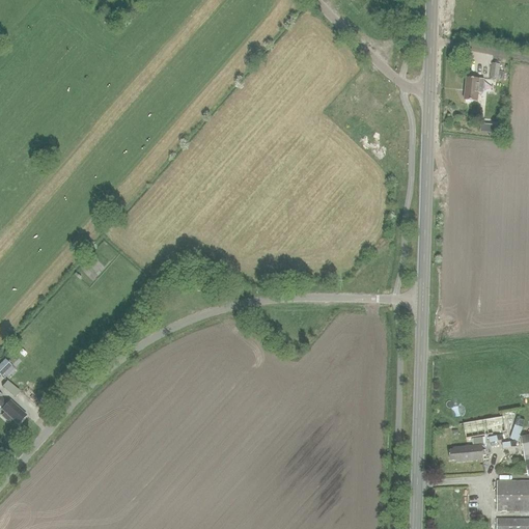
[(505,79),(507,64),(494,62),(492,78),(505,79)]
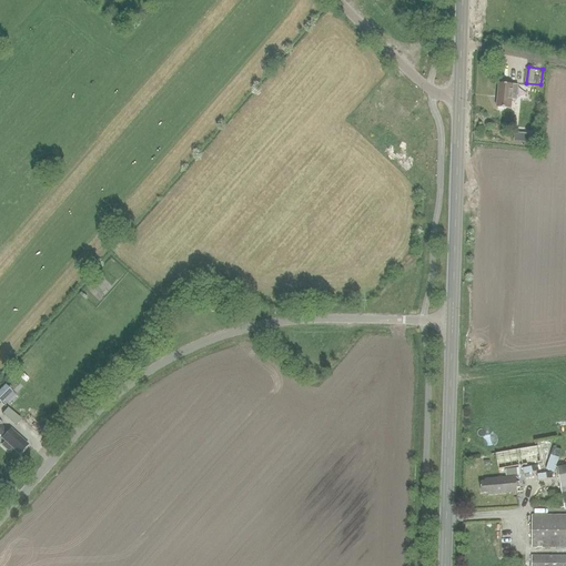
[(518,99),(519,83),(516,83),(516,82),(501,81),(498,105),(513,107),(514,98),(518,99)]
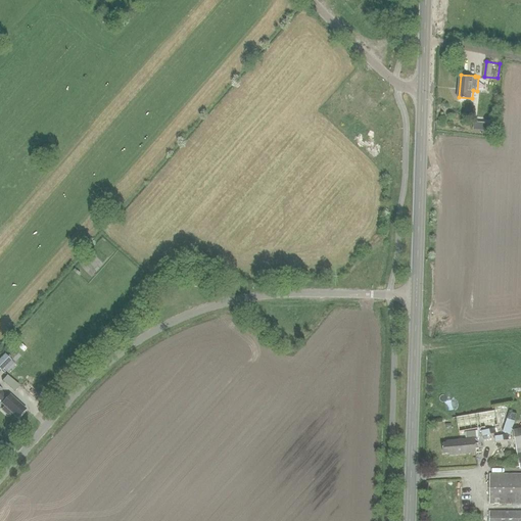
[(478,94),(477,102),(492,103),(493,95),(478,94)]
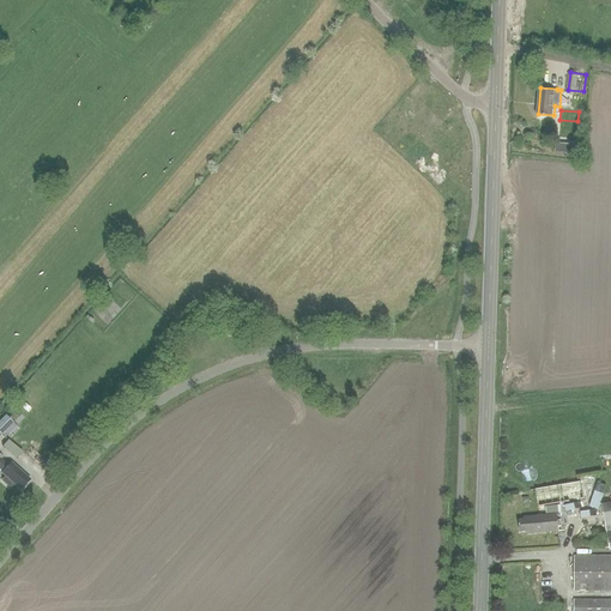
[(36,385),(19,405),(29,412),(46,393),(36,385)]
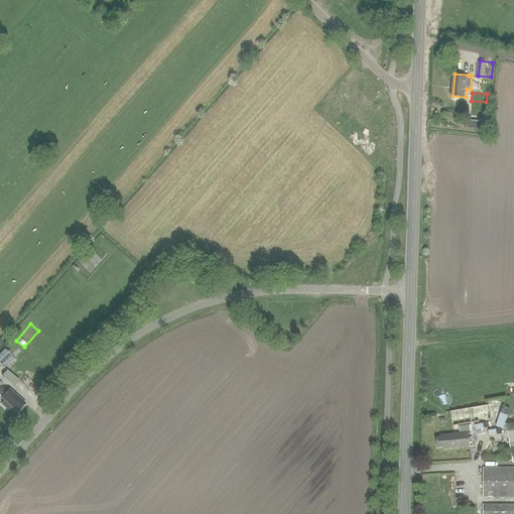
[(0,361),(2,364),(12,354),(6,348),(0,353),(0,361)]
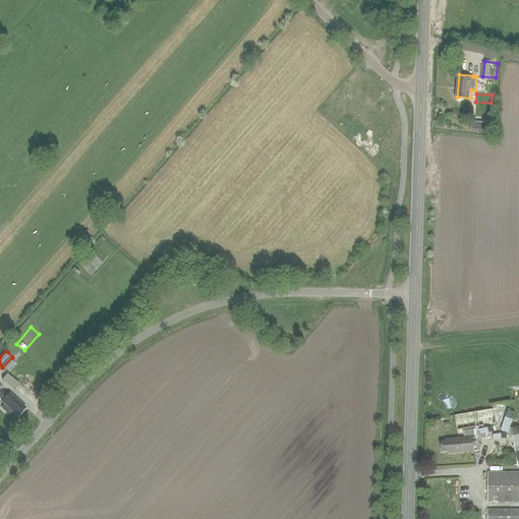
[(0,395),(4,399),(3,400),(6,403),(4,405),(4,407),(8,411),(10,411),(12,409),(13,409),(14,408),(20,413),(26,407),(20,401),(21,400),(11,391),(8,394),(2,389),(4,387),(0,383),(0,395)]
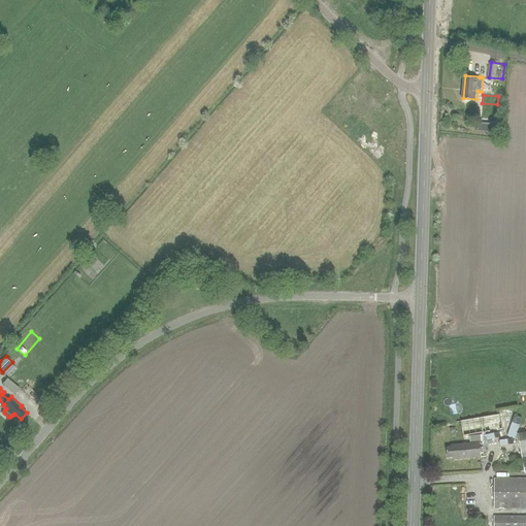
[(501,412),(462,419),(465,434),(504,427),(501,412)]
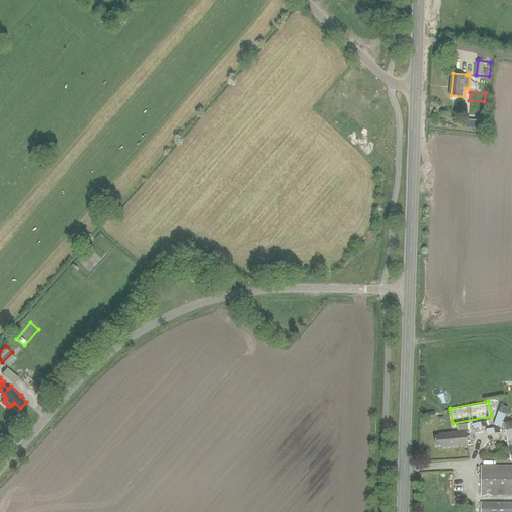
[(444,446),(465,444),(466,448),(470,448),(470,444),(468,429),(440,432),(440,434),(436,435),(437,445),(444,444),(444,446)]
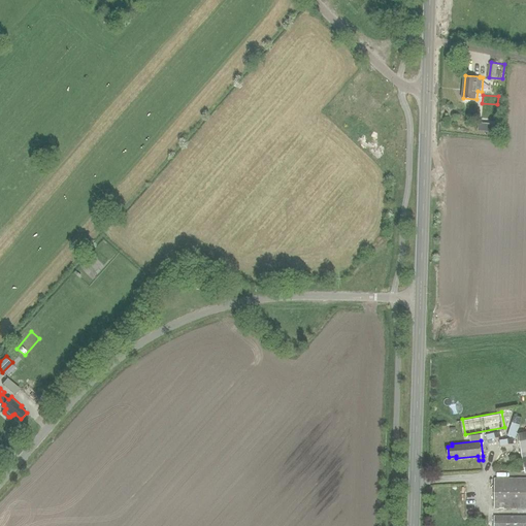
[(525,475),(495,477),(495,507),(525,506),(525,475)]
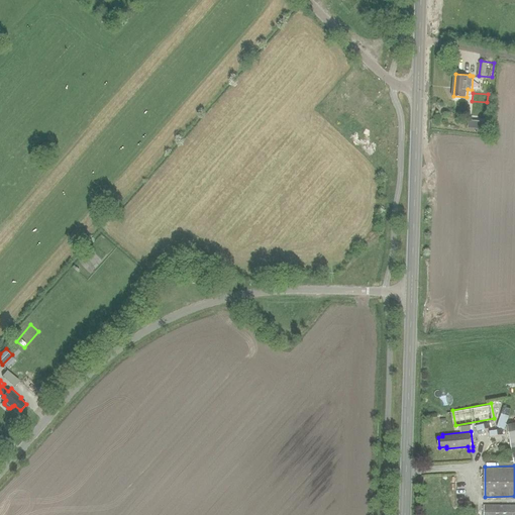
[(514,503),(486,503),(485,514),(514,514),(514,503)]
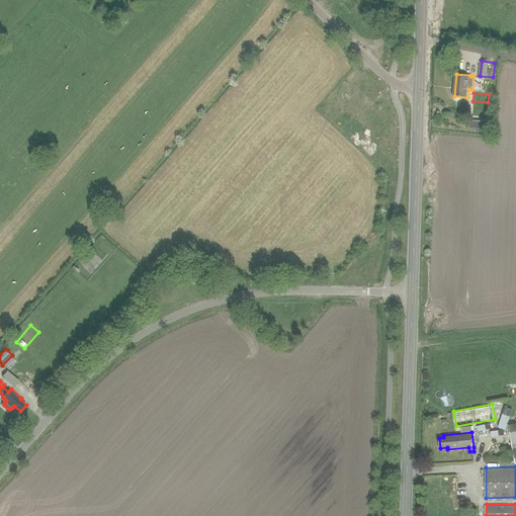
All buildings are outlined.
